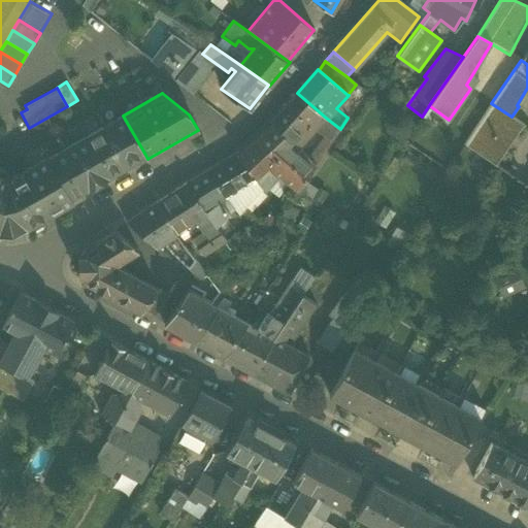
[(272,122),(297,146),(315,128),(331,141),(340,129),(327,119),(297,93),(271,122),(272,122)]
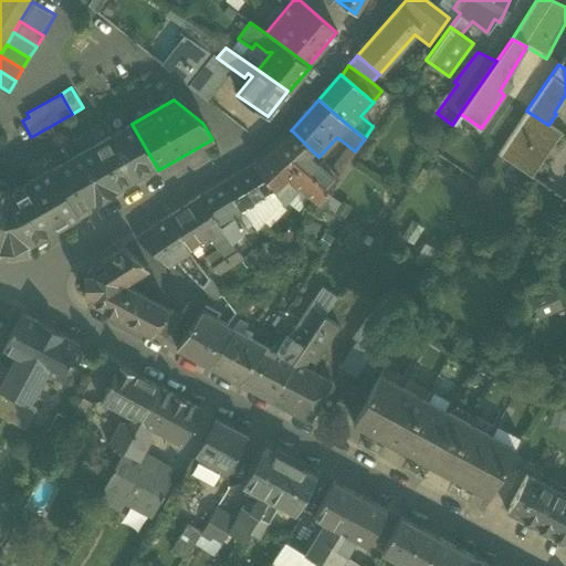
[(526,111),(498,154),(531,177),(561,133),(548,125),(526,111)]
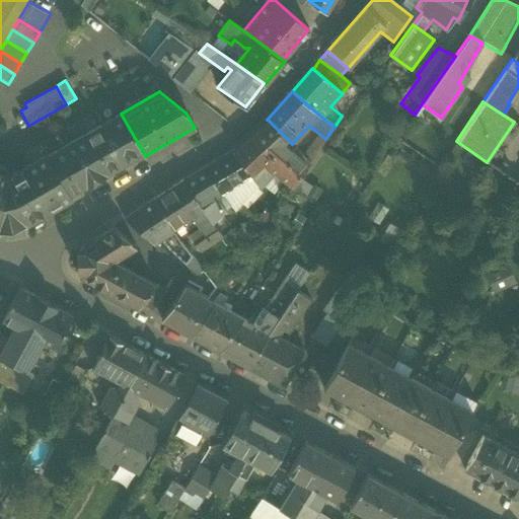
[(441,118),(422,103),(415,115),(434,128),(441,118)]
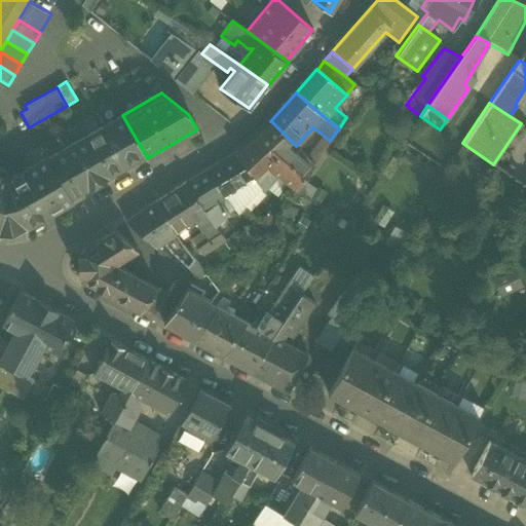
[(122,115),(102,126),(124,166),(145,154),(122,115)]
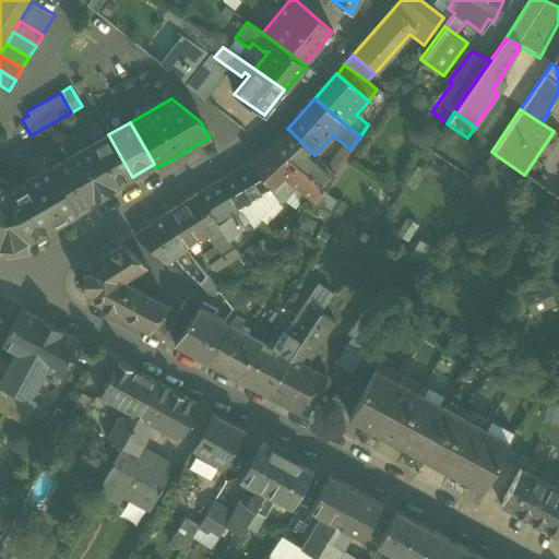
[(288,129),(270,147),(292,171),(295,167),(324,189),(334,175),(314,155),(288,129)]
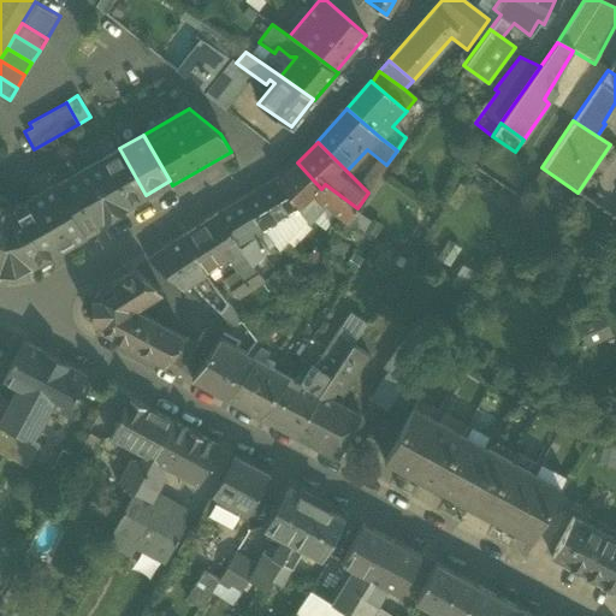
[(119,148),(100,160),(126,206),(146,195),(119,148)]
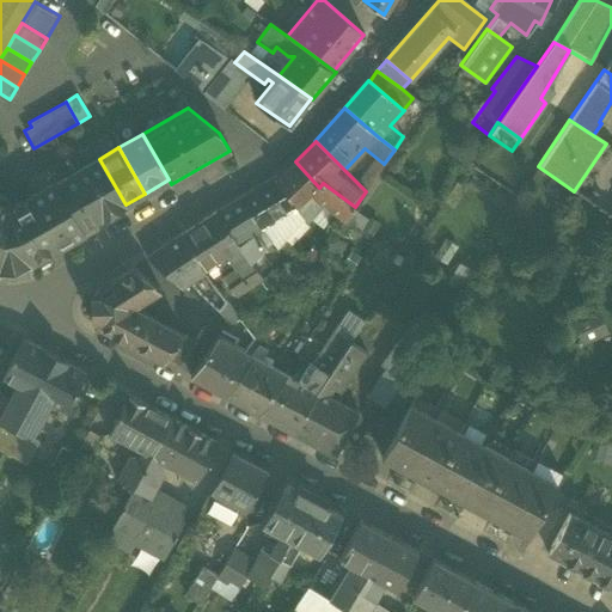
[(99,159),(74,173),(101,219),(126,204),(99,159)]
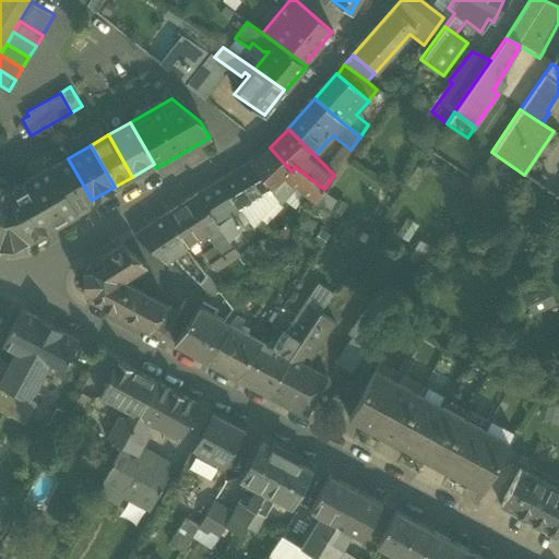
[(270,147),(250,164),(270,190),(272,192),(284,179),(316,202),(324,189),(295,167),(292,171),(270,147)]
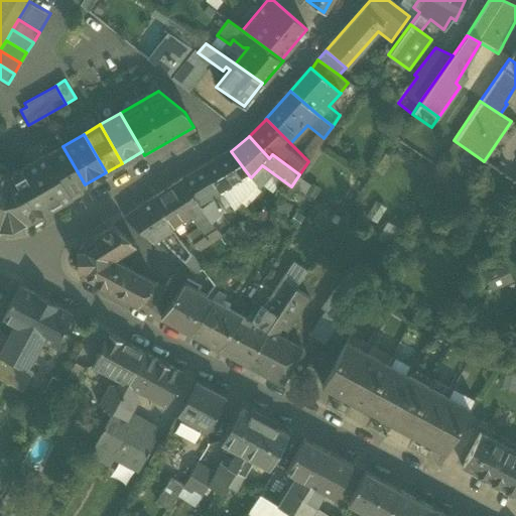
[(62,146),(46,155),(69,194),(85,184),(62,146)]
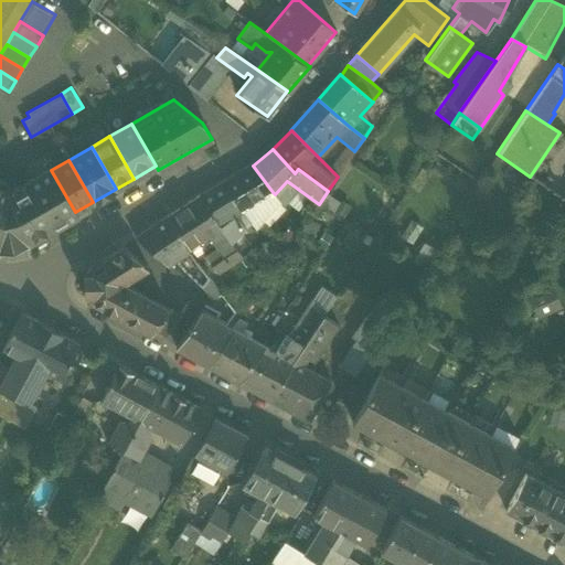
[(253,164),(221,183),(241,212),(273,192),(253,166),(253,164)]
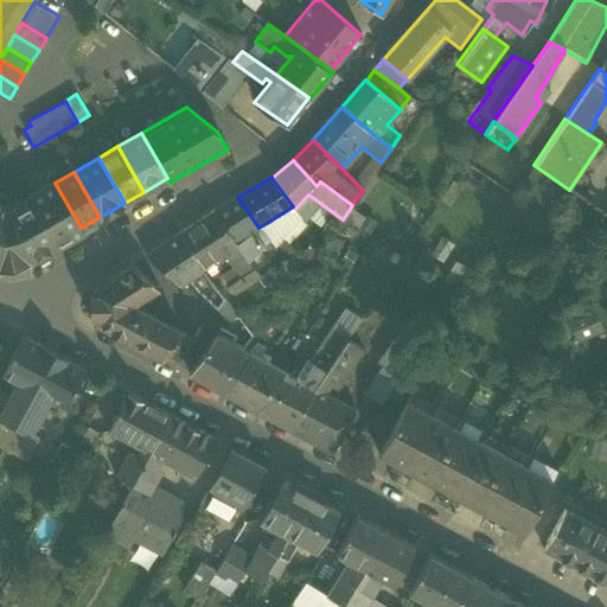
[(6,208),(36,259),(83,232),(81,228),(55,183),(53,181),(12,205),(6,208)]
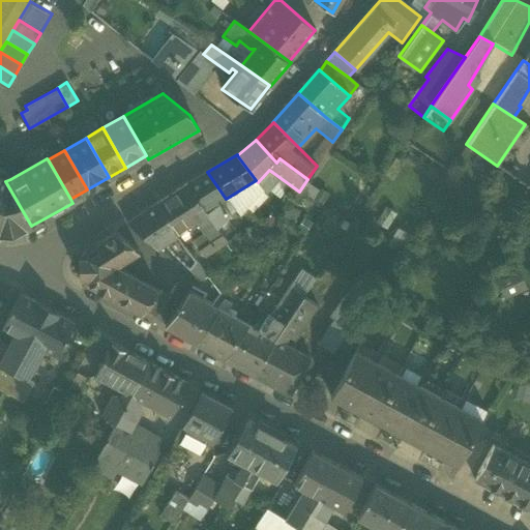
[(7,172),(0,168),(0,235),(25,230),(31,226),(5,181),(10,179),(7,172)]
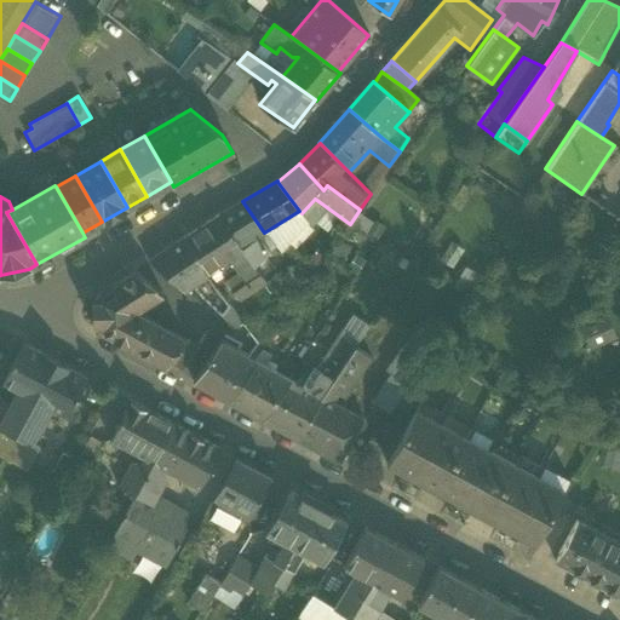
[(242,201),(218,216),(251,263),(253,265),(268,252),(256,237),(264,233),(242,201)]
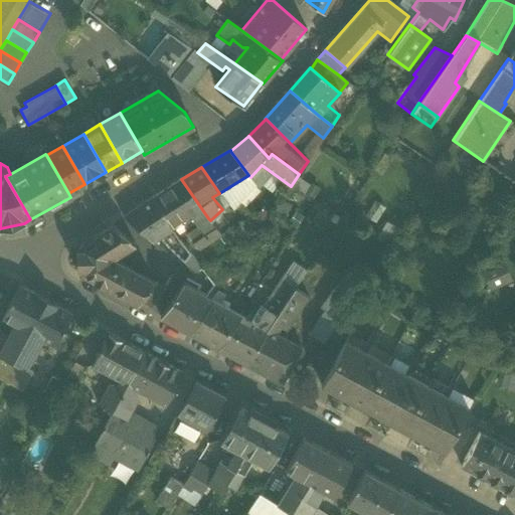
[(181,179),(151,198),(171,227),(191,214),(196,221),(199,220),(201,223),(208,218),(181,179)]
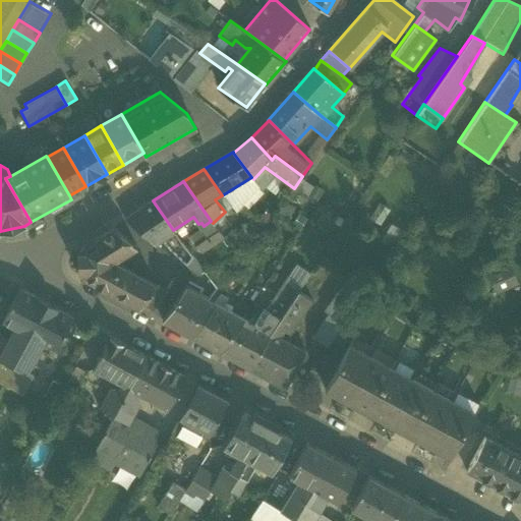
[(173,230),(153,200),(125,219),(156,244),(162,239),(168,247),(186,265),(192,255),(173,230)]
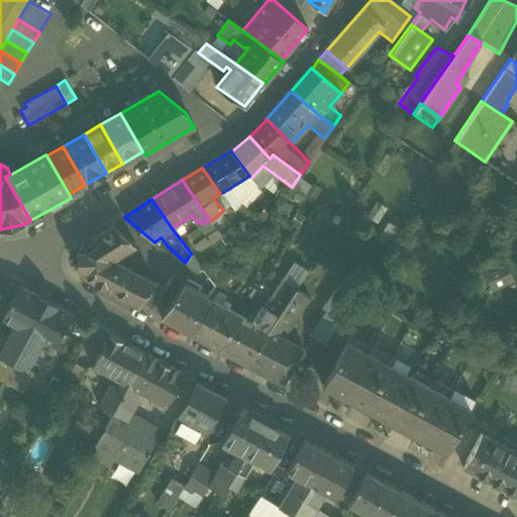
[(135,245),(113,226),(79,247),(79,251),(76,251),(77,271),(80,271),(80,275),(138,307),(154,283),(112,261),(135,245)]
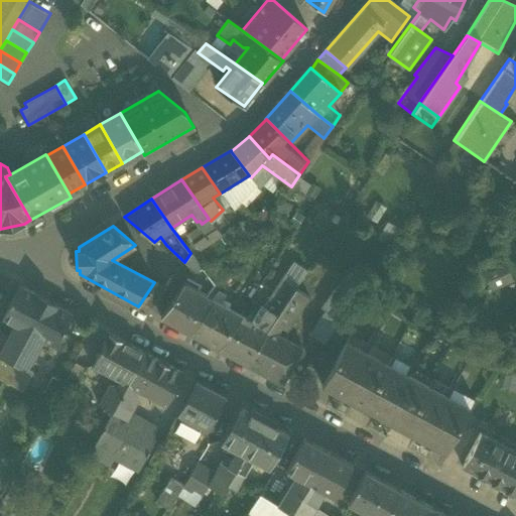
[(292,261),(284,273),(298,283),(306,271),(292,261)]
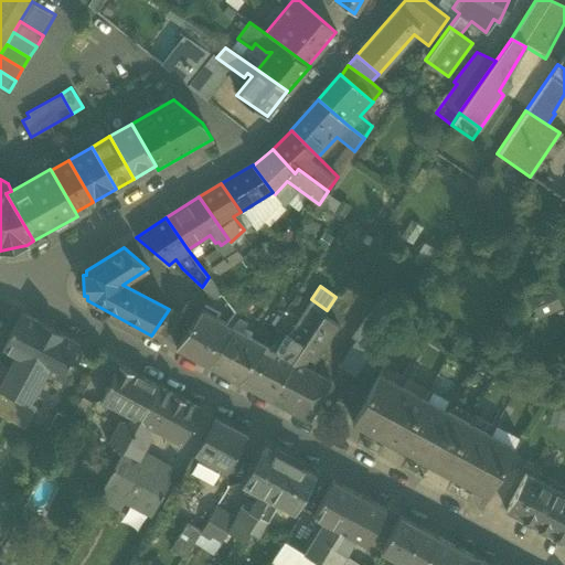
[(562,309),(553,287),(528,298),(536,320),(562,309)]
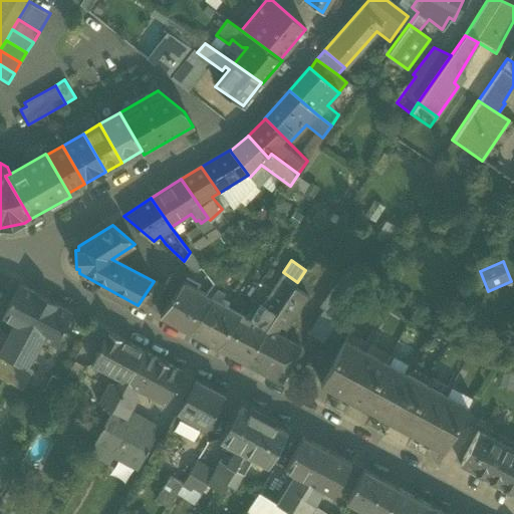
[(297,282),(283,272),(262,304),(276,314),(294,287),(297,282)]
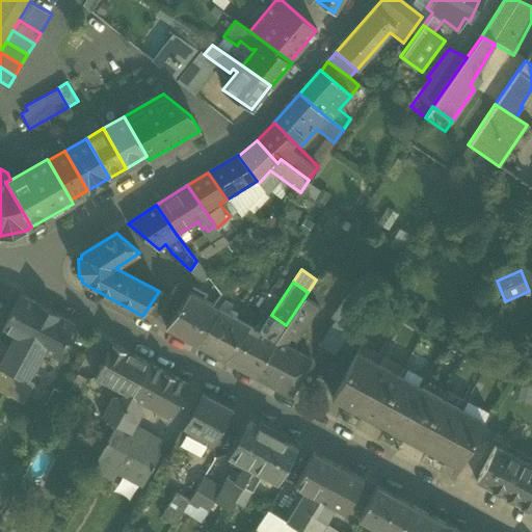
[(334,320),(318,343),(334,354),(372,299),(352,285),(329,318),(334,320)]
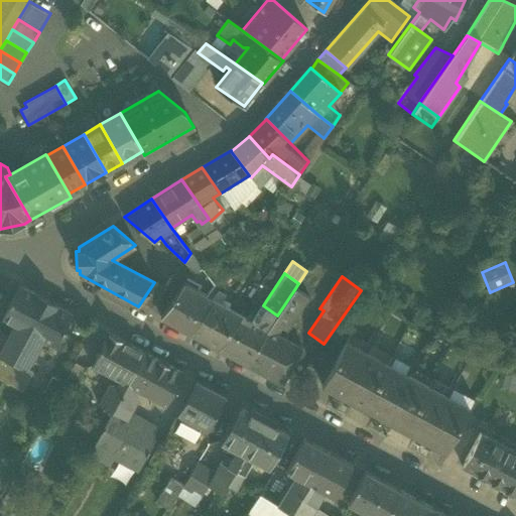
[(189,334),(213,300),(183,284),(160,317),(189,334)]
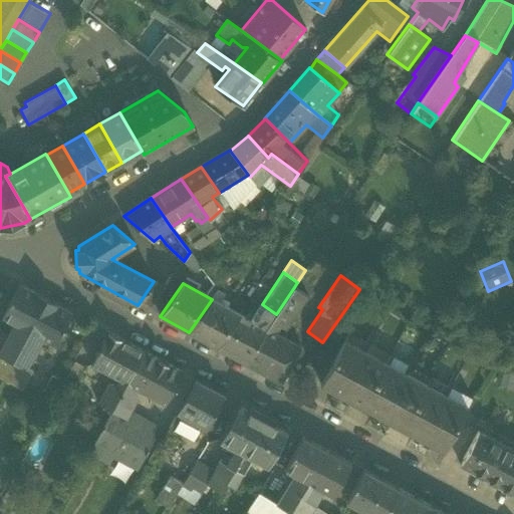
[(0,354),(12,361),(45,299),(19,285),(2,317),(14,323),(8,336),(2,333),(0,337),(0,343),(3,344),(0,349),(0,354)]
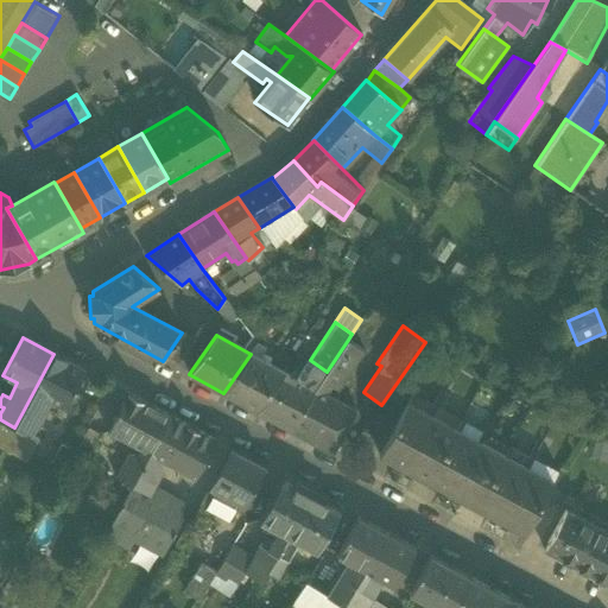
[(315,388),(325,394),(329,386),(336,388),(339,388),(363,349),(348,340),(327,372),(315,388)]
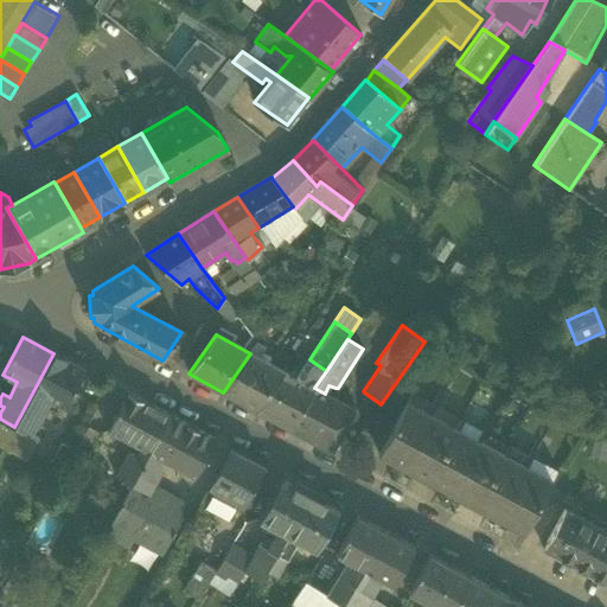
[(64,408),(84,369),(53,353),(14,427),(31,436),(50,400),(64,408)]
